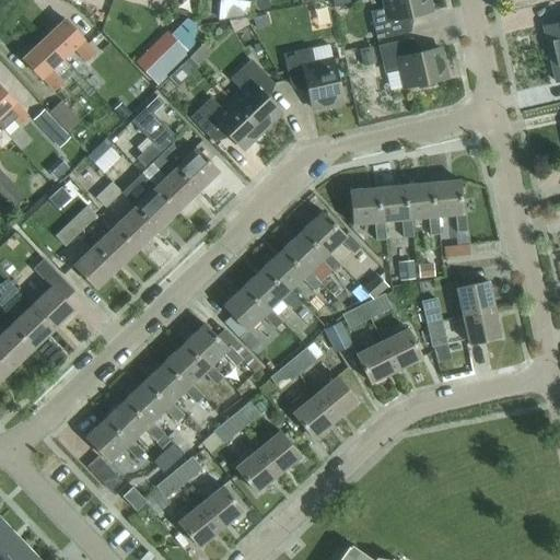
[(206,0),(205,19),(219,21),(221,1),(206,0)]
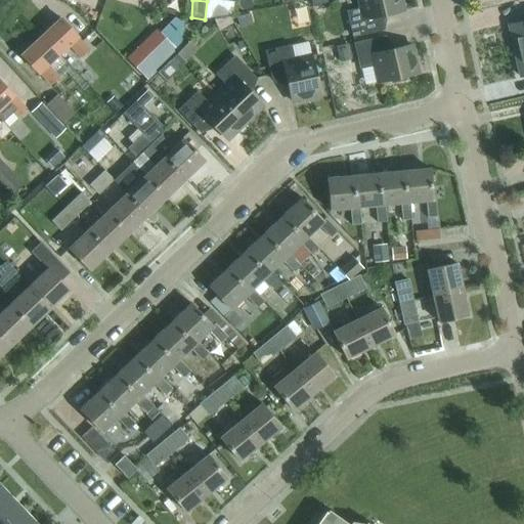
[(403,10),(400,0),(359,0),(361,8),(348,11),(353,36),(359,34),(383,29),(380,15),(403,10)]
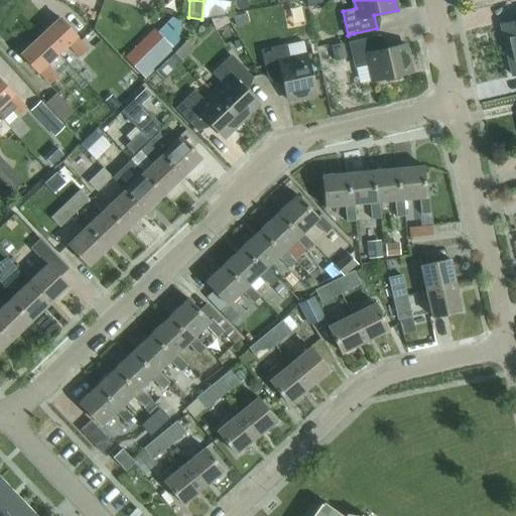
[(236,26),(248,23),(246,12),(233,16),(236,26)]
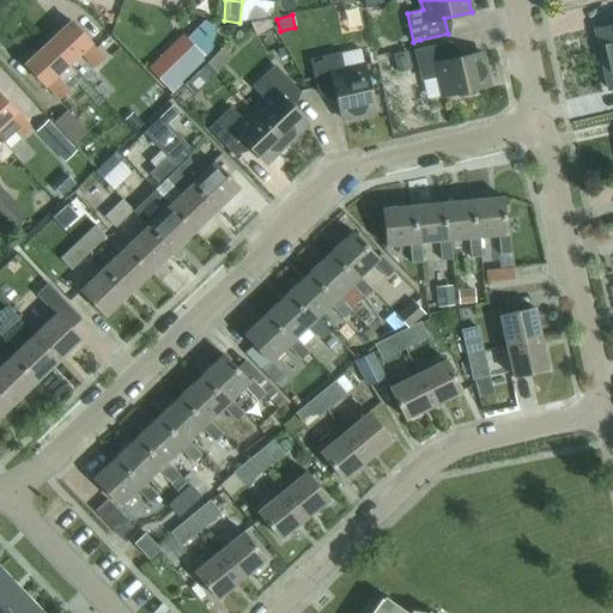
[(91,43),(71,22),(48,42),(68,65),(82,53),(95,67),(104,59),(90,44),(91,43)]
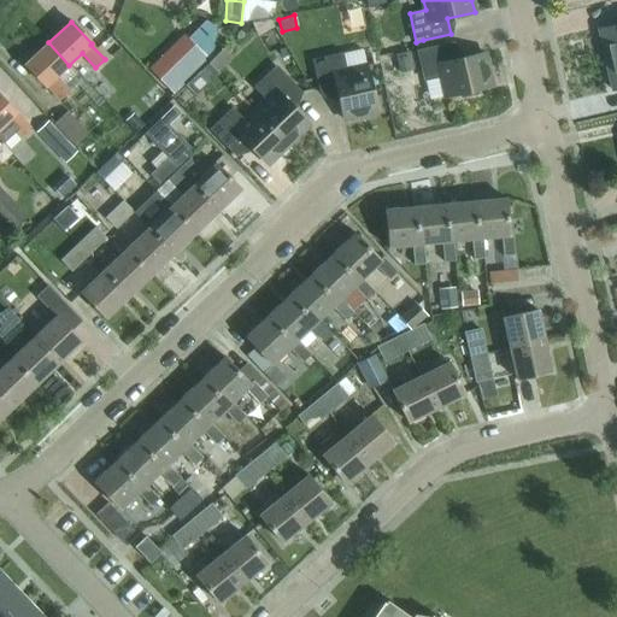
[(616,24),(598,29),(605,59),(616,56),(616,24)]
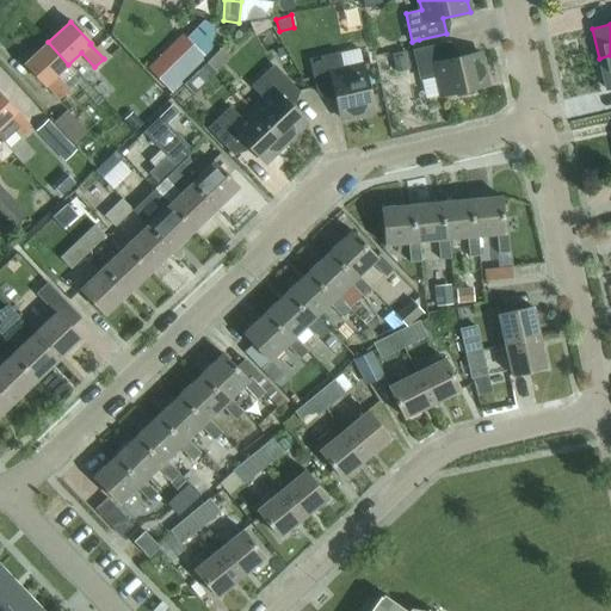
[(207,59),(183,35),(148,68),(172,93),(195,71),(205,60),(207,59)]
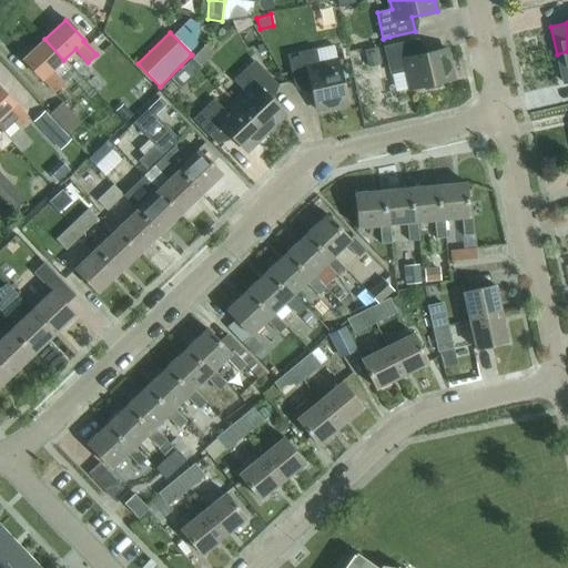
[(51,71),(63,60),(44,39),(23,59),(42,80),(43,79),(56,92),(64,85),(51,71)]
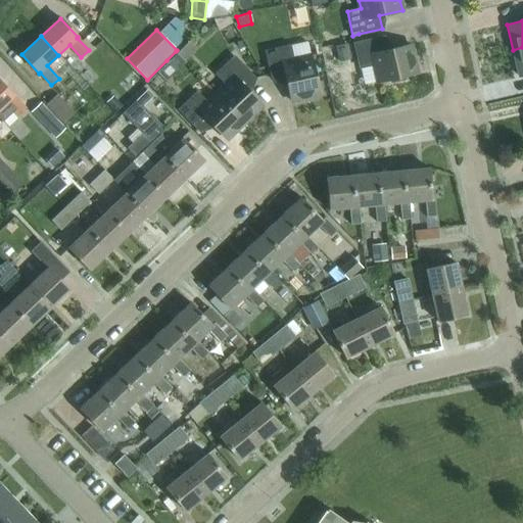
[(406,79),(405,76),(417,73),(411,45),(386,50),(384,37),(359,43),(354,44),(360,67),(374,64),(377,82),(390,79),(391,83),(406,79)]
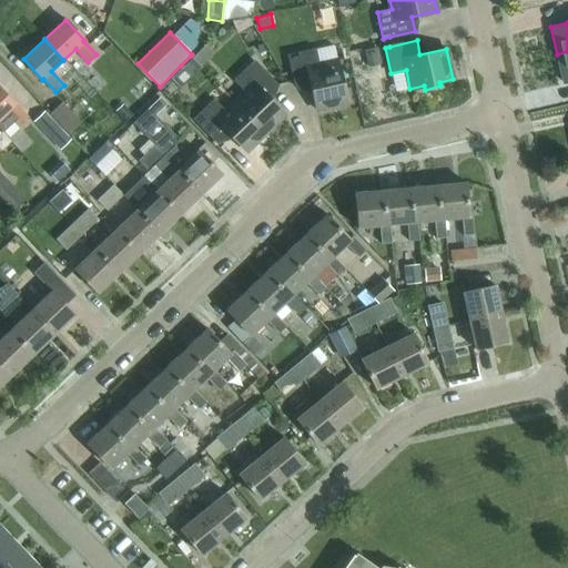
[(129,64),(112,48),(104,56),(120,72),(129,64)]
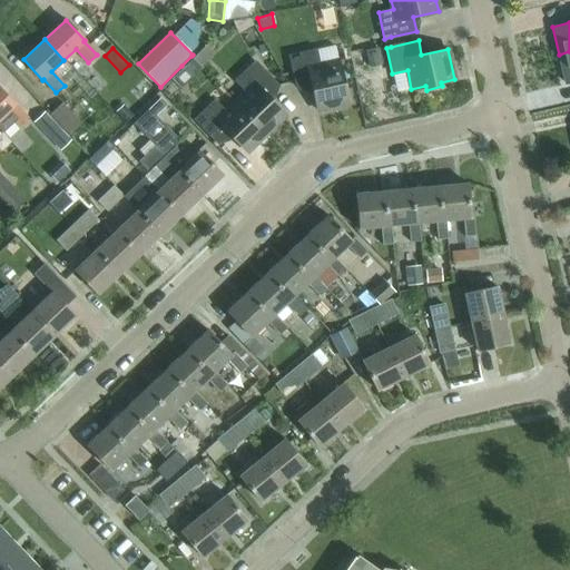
[(316,50),(290,56),(297,88),(312,85),(317,110),(347,104),(338,60),(320,65),(316,50)]
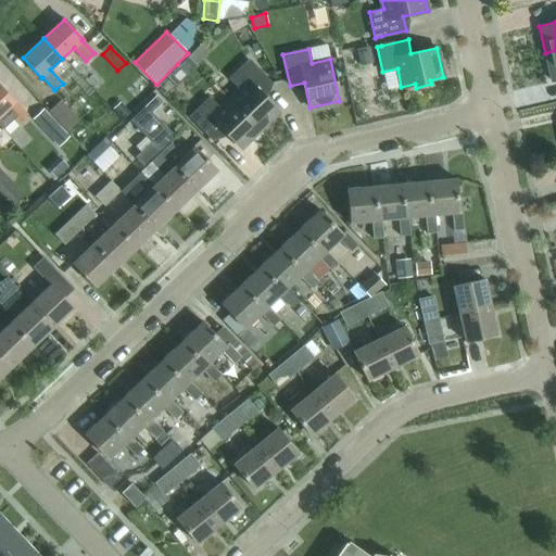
[(357,51),(361,65),(374,62),(370,49),(357,51)]
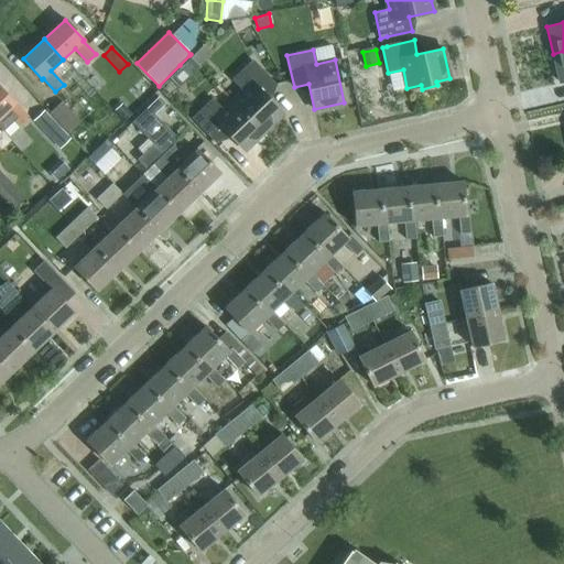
[(563,51),(553,54),(559,83),(563,80),(563,51)]
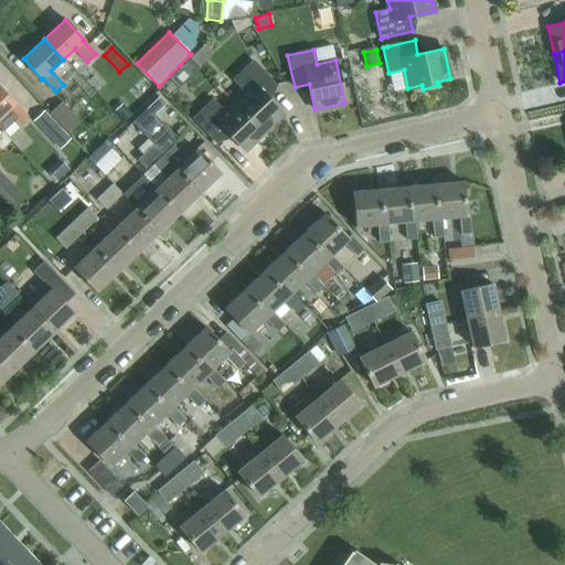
[(191,75),(200,66),(190,55),(180,65),(191,75)]
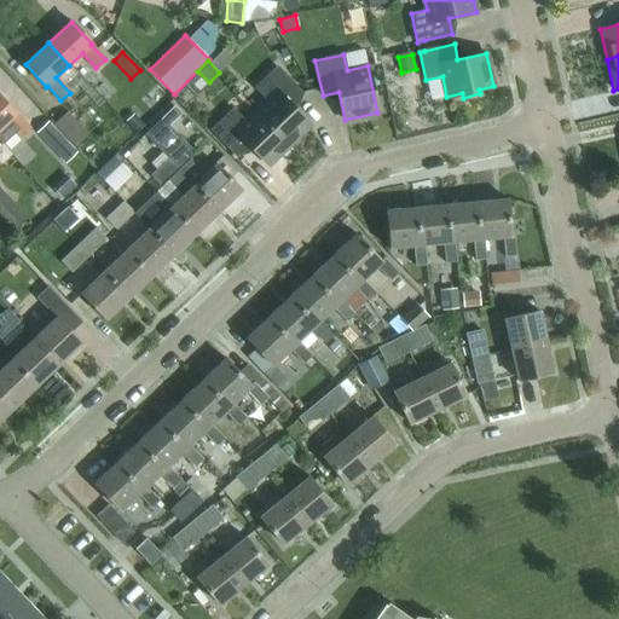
[(267,99),(256,110),(289,145),(310,125),(290,104),(302,93),(277,67),(256,87),(267,99)]
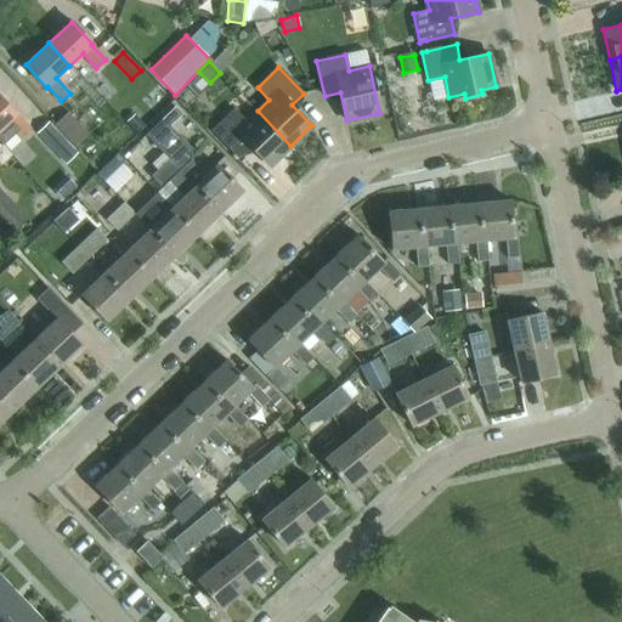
[(160,95),(150,84),(143,90),(142,97),(148,106),(150,106),(156,111),(165,101),(160,96),(160,95)]
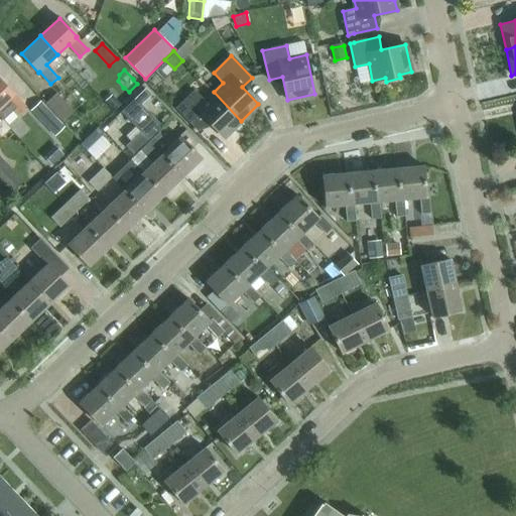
[(0,117),(3,121),(13,111),(17,116),(25,108),(13,95),(14,95),(0,79),(0,117)]
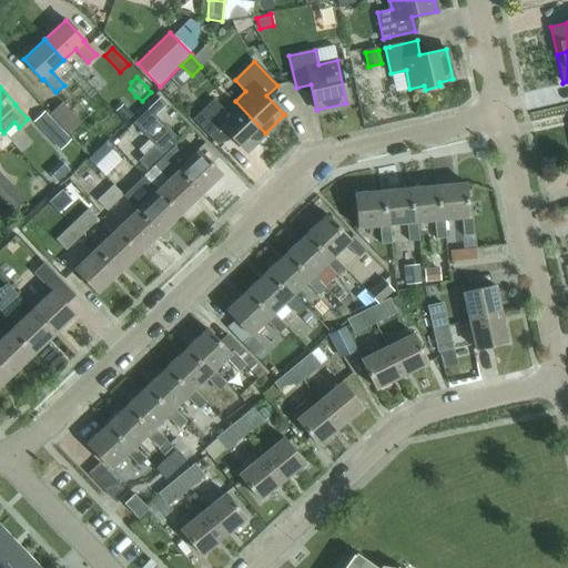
[(246,152),(265,133),(235,101),(224,111),(214,101),(195,119),(217,142),(227,132),(246,152)]
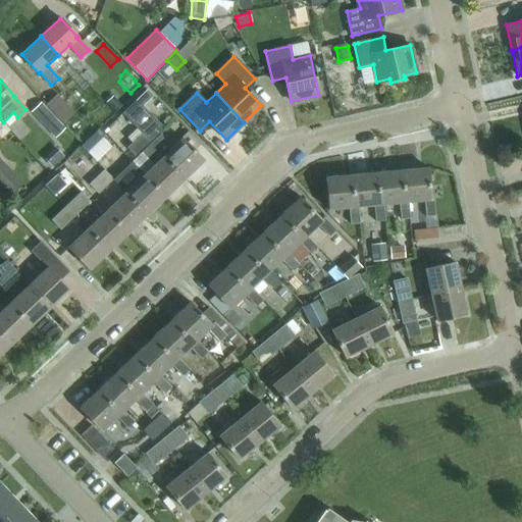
[(45,106),(62,123),(74,111),(57,94),(45,106)]
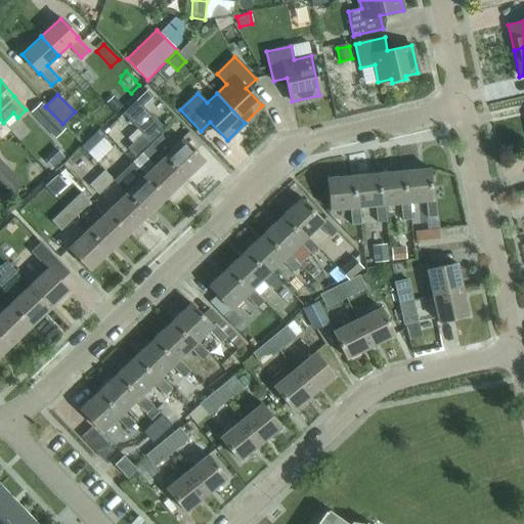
[(106,101),(116,110),(121,104),(113,95),(106,101)]
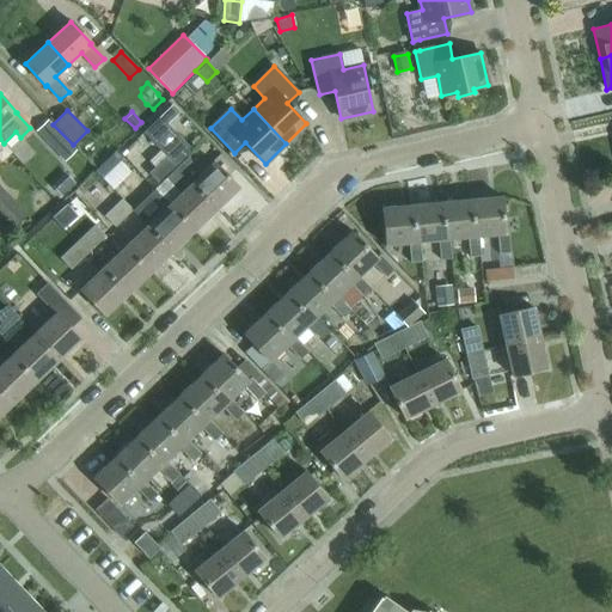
[(142,133),(166,157),(177,167),(193,182),(191,183),(216,209),(239,188),(227,176),(236,169),(222,154),(214,161),(203,172),(188,158),(194,152),(183,140),(181,142),(157,118),(142,133)]
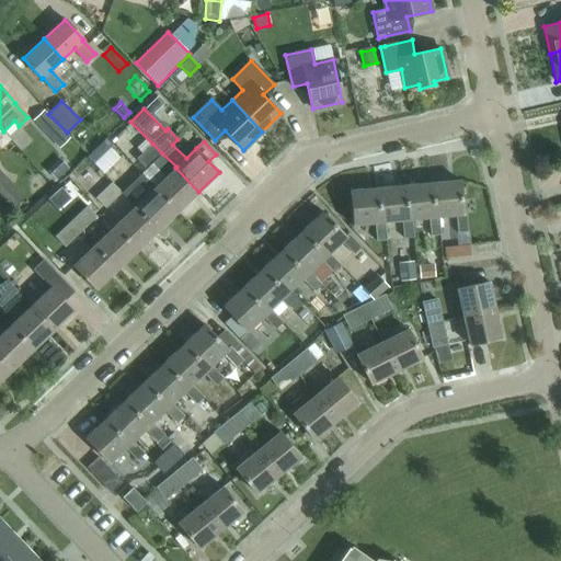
[(33,121),(37,125),(53,140),(60,148),(71,138),(44,110),(33,121)]
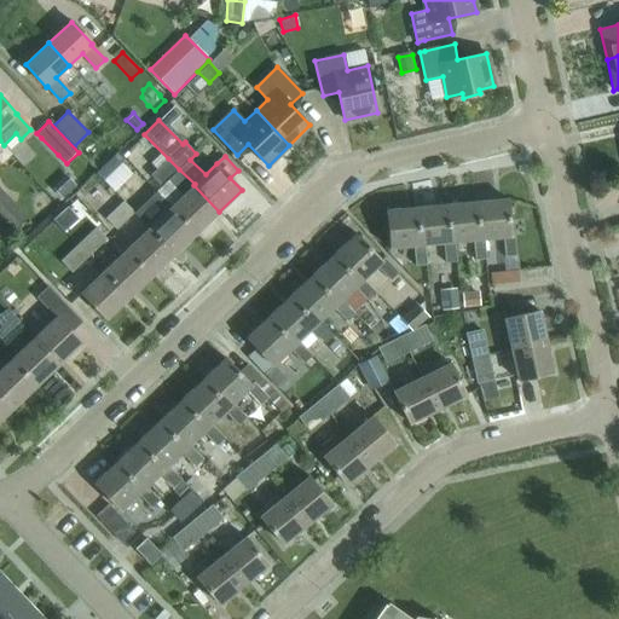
[(179,169),(168,158),(150,175),(161,186),(167,181),(181,197),(171,207),(196,233),(219,212),(194,185),(195,184),(179,169)]
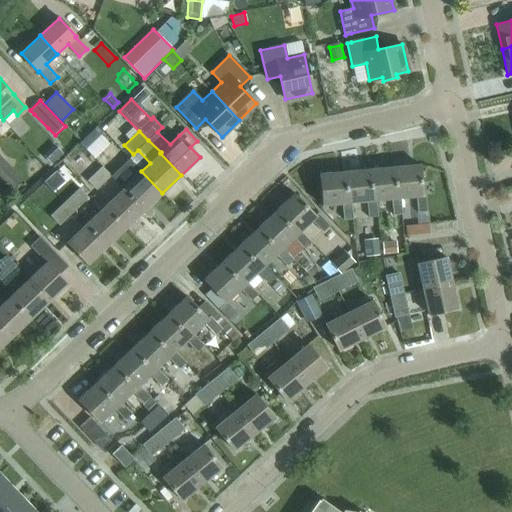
[(100,145),(89,134),(79,143),(90,154),(100,145)]
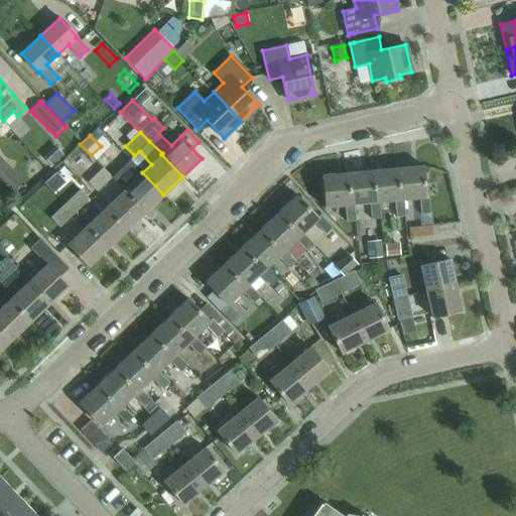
[(0,177),(12,191),(22,181),(0,157),(0,177)]
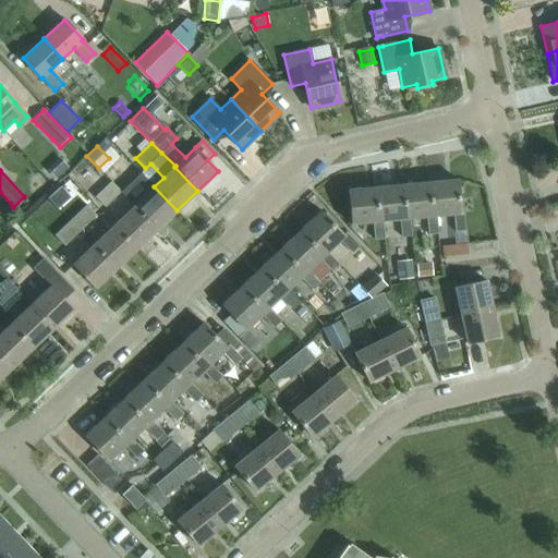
[(134,206),(156,229),(177,210),(154,186),(142,173),(121,193),(134,206)]
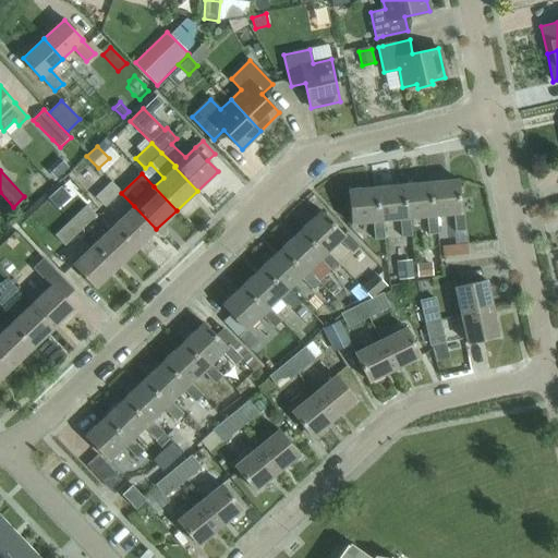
[(433,215),(436,215),(437,215),(453,213),(456,232),(465,231),(463,213),(460,213),(457,179),(429,182),(433,215)]
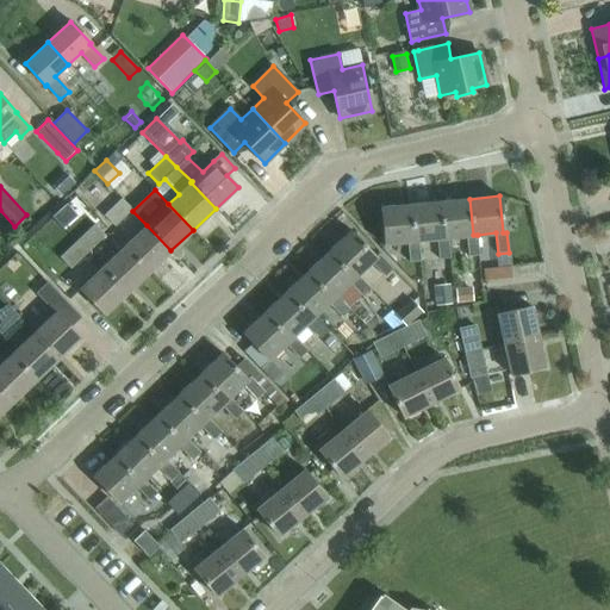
[(63,221),(79,206),(70,198),(55,213),(63,221)]
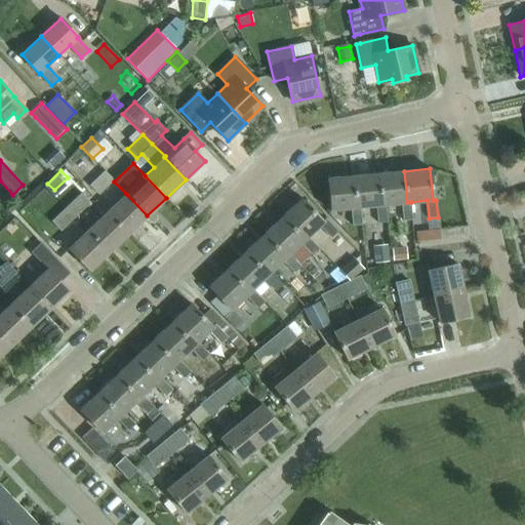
[(113,180),(105,171),(89,185),(98,195),(113,180)]
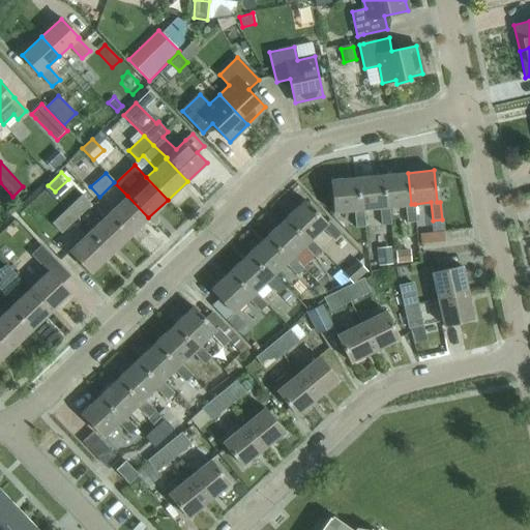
[(416,222),(415,204),(414,204),(411,204),(408,173),(382,175),(385,207),(387,207),(389,206),(405,205),(407,223),(416,222)]
